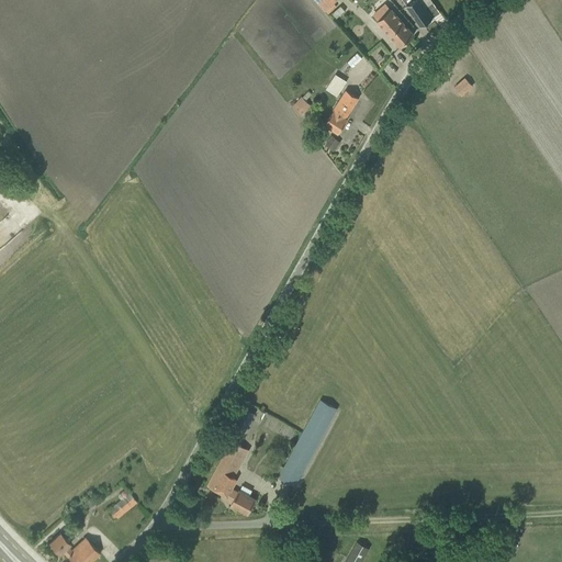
[(313,0),(325,15),(338,6),(334,0),(313,0)]
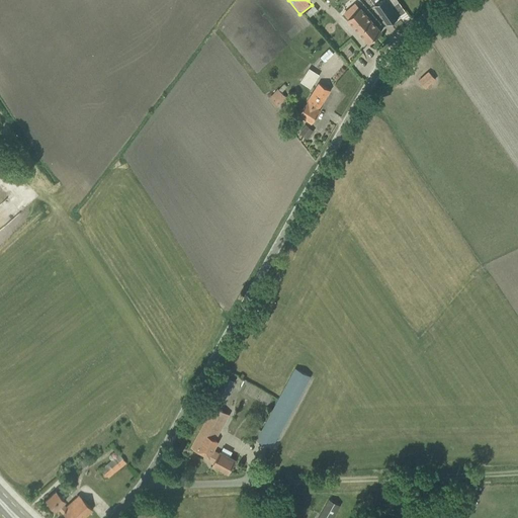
[(398,0),(380,0),(374,4),(389,23),(391,22),(392,24),(398,19),(397,18),(400,16),(395,9),(393,9),(393,7),(400,2),(398,0)]
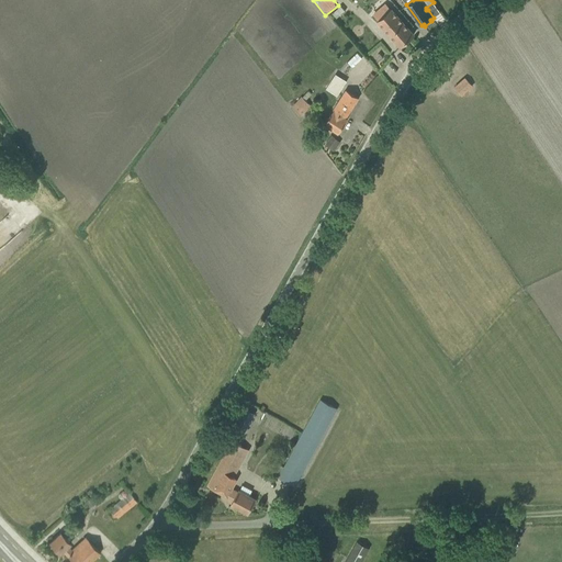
[(386,4),(373,14),(379,21),(378,22),(401,46),(414,34),(392,9),(391,10),(386,4)]
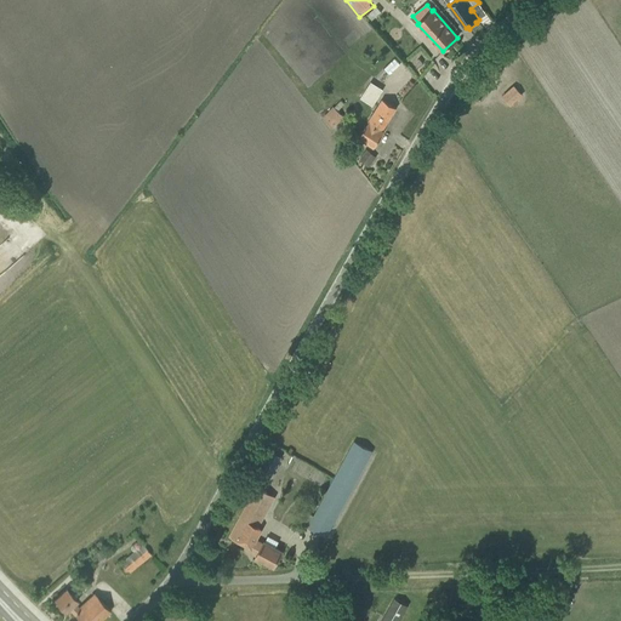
[(371,107),(382,89),(369,81),(358,98),(371,107)]
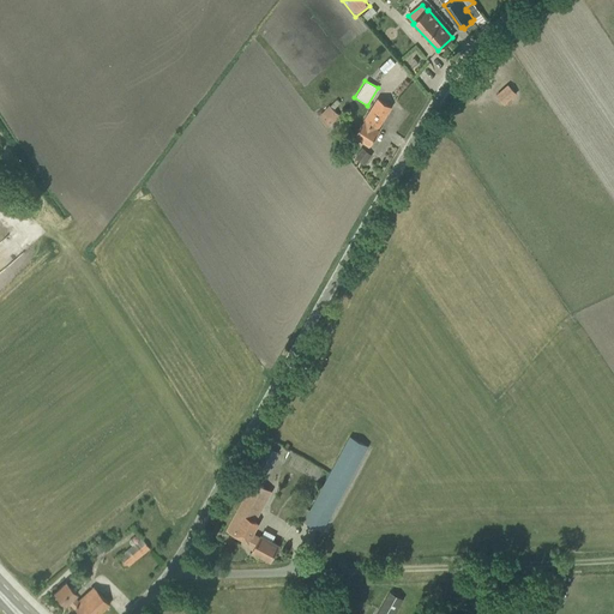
[(498,96),(505,104),(516,95),(509,85),(498,96)]
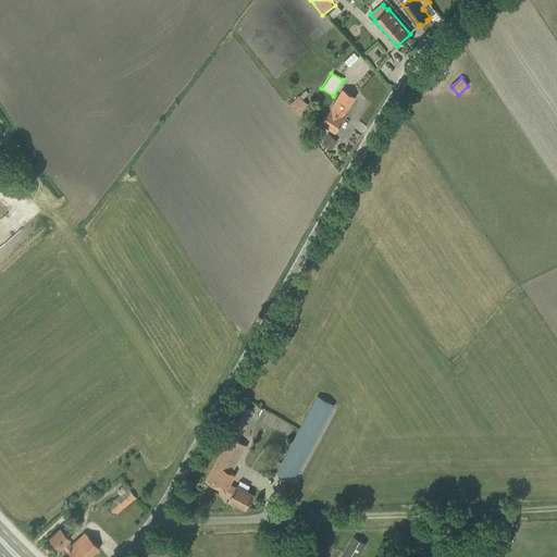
[(356,97),(343,89),(322,123),(336,133),(345,119),(343,116),(356,97)]
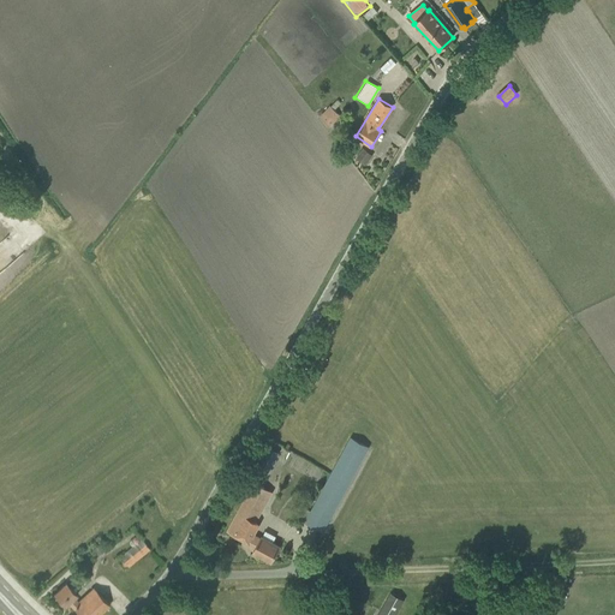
[(321,117),(332,126),(341,115),(335,109),(341,103),(338,100),(332,107),(330,106),(321,117)]
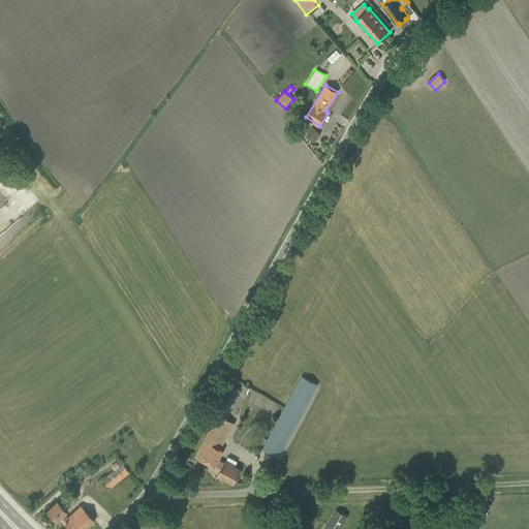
[(311,128),(306,136),(314,142),(319,132),(311,128)]
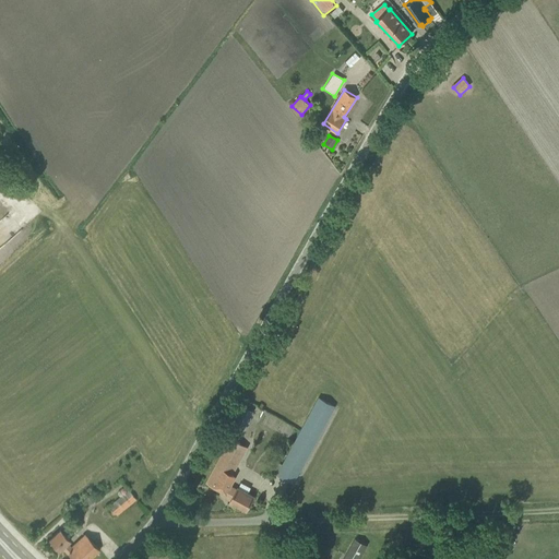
[(293,483),(335,406),(319,397),(283,464),(275,460),(270,471),(293,483)]
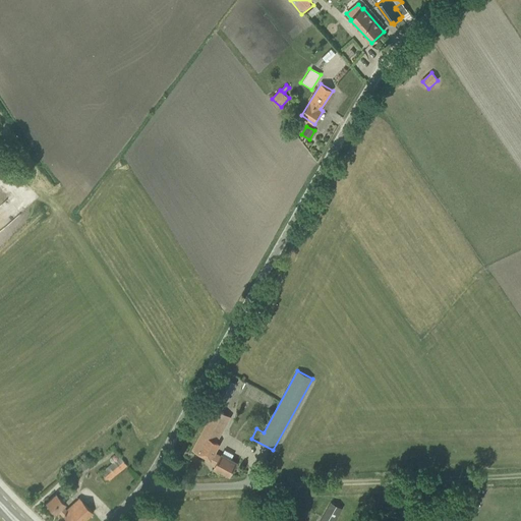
[(224,409),(235,383),(224,378),(213,404),(224,409)]
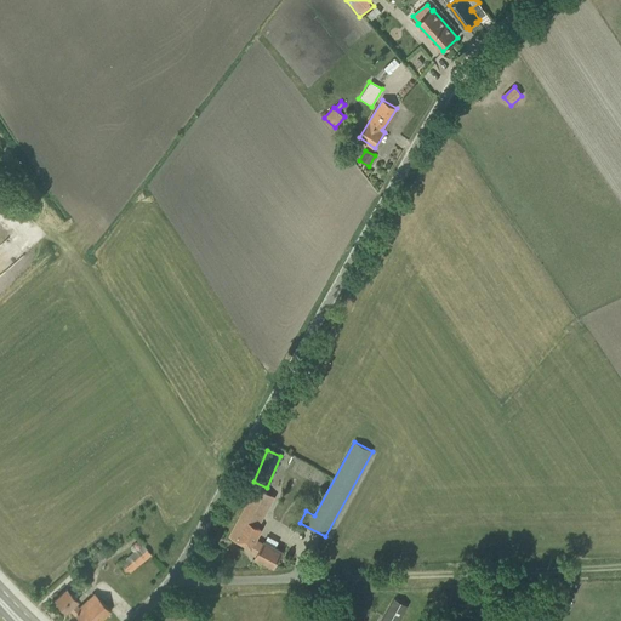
[(273,496),(256,488),(229,536),(250,547),(248,551),(257,556),(256,557),(258,558),(258,560),(263,563),(265,562),(274,567),(281,553),(263,543),(262,546),(256,542),(262,530),(257,528),(273,496)]
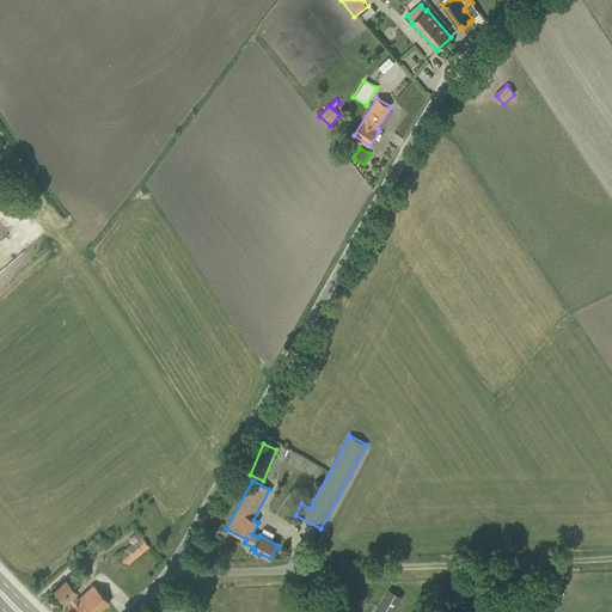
[(148,546),(141,537),(116,557),(124,567),(148,546)]
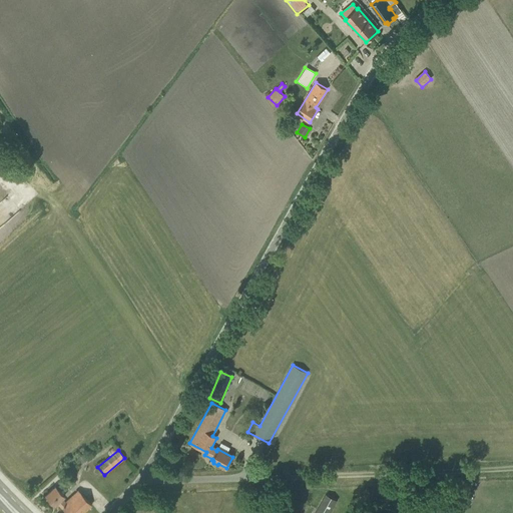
[(66,512),(82,512),(91,505),(78,491),(65,503),(62,499),(65,495),(56,486),(45,496),(54,506),(57,503),(66,512)]
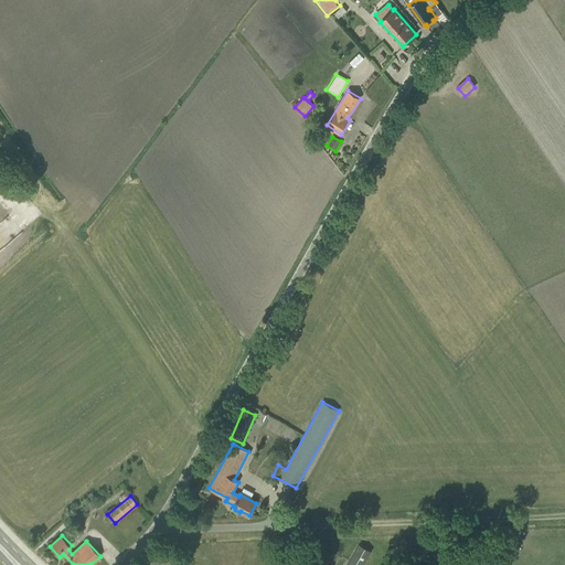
[(360,545),(354,555),(348,564),(363,564),(371,552),(360,545)]
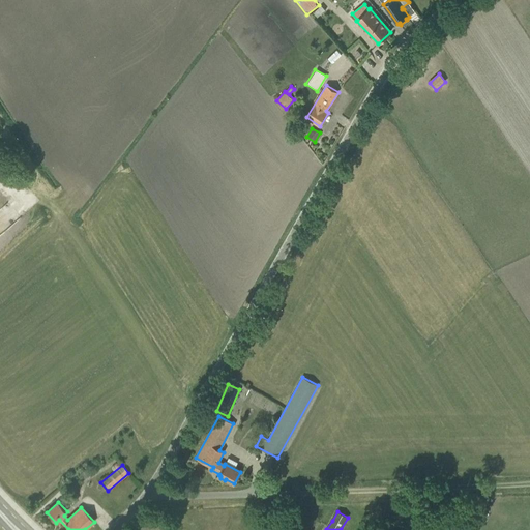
All buildings are outlined.
